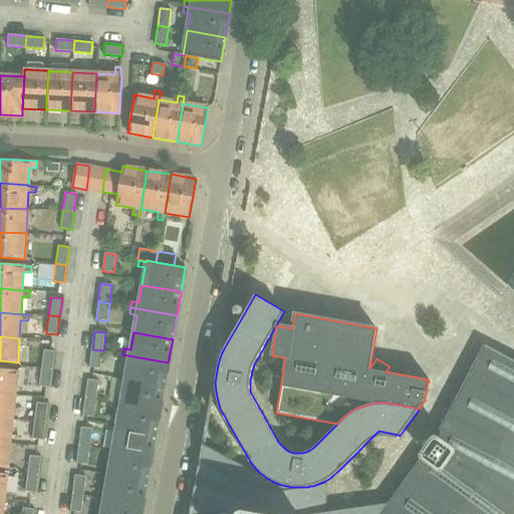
[(195,484),(190,513),(513,513),(513,360),(485,345),(436,440),(391,503),(326,512),(326,485),(313,487),(313,486),(311,486),(309,486),(308,487),(306,487),(305,487),(303,487),(301,487),(299,487),(298,487),(296,487),(294,487),(290,487),(288,486),(286,486),(283,485),(281,485),(279,484),(276,483),(274,482),(272,481),(269,479),(268,479),(202,446),(197,476),(195,484)]
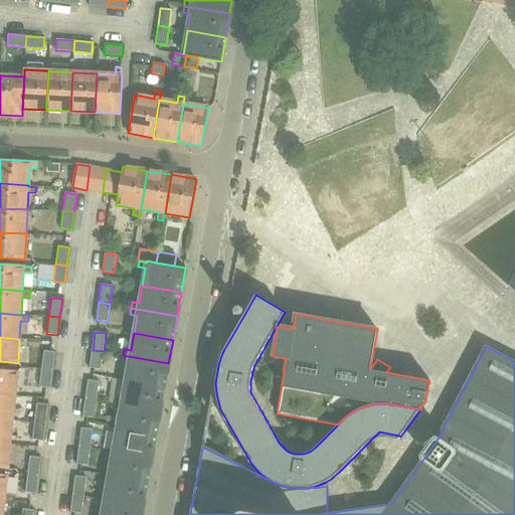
[(41,368),(52,370),(55,352),(44,350),(41,368)]
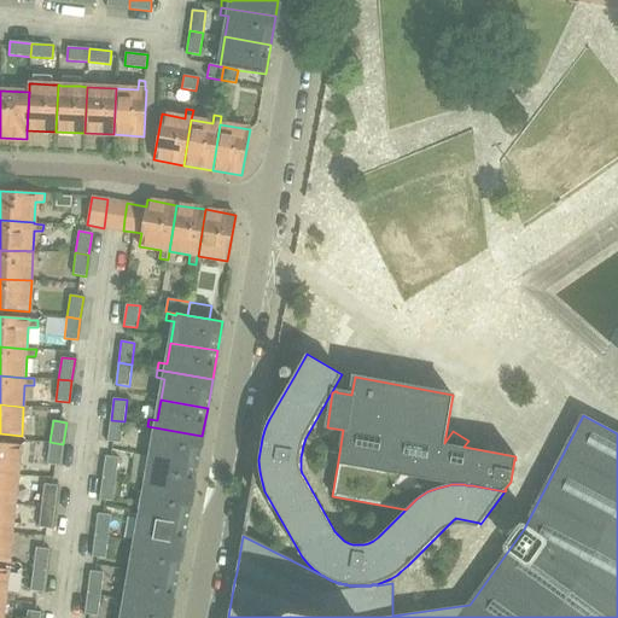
[(124,421),(111,420),(108,442),(121,443),(124,421)]
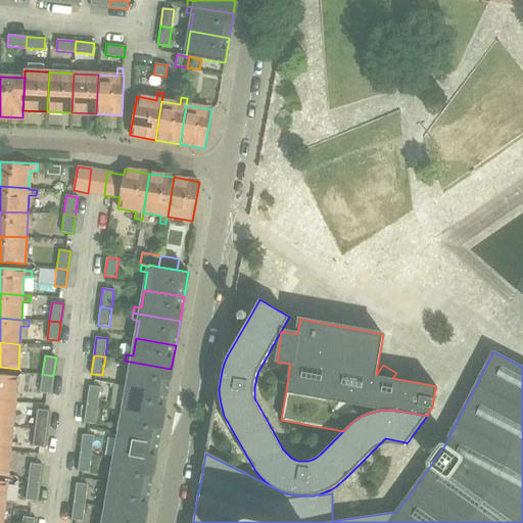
[(128,386),(167,393),(171,369),(125,361),(123,368),(131,369),(128,386)]
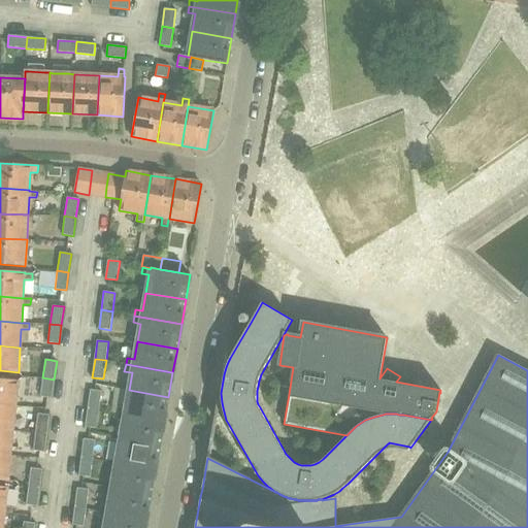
[(52,398),(54,380),(42,377),(40,396),(52,398)]
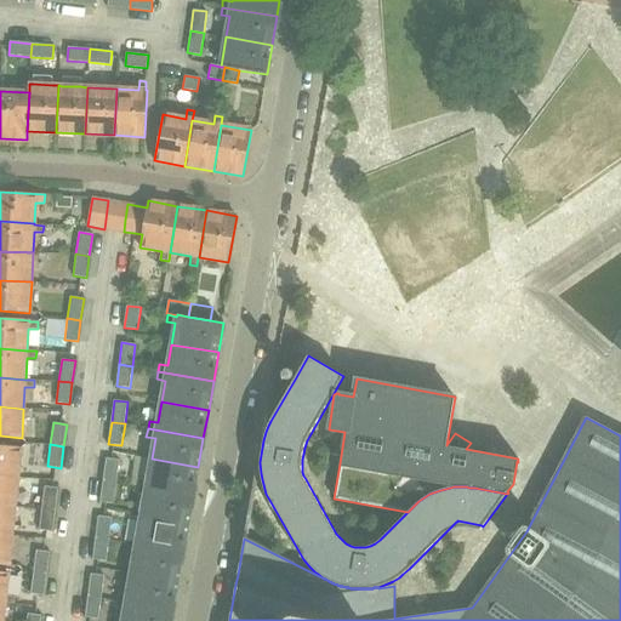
[(0,445),(0,474),(18,477),(21,448),(0,445)]
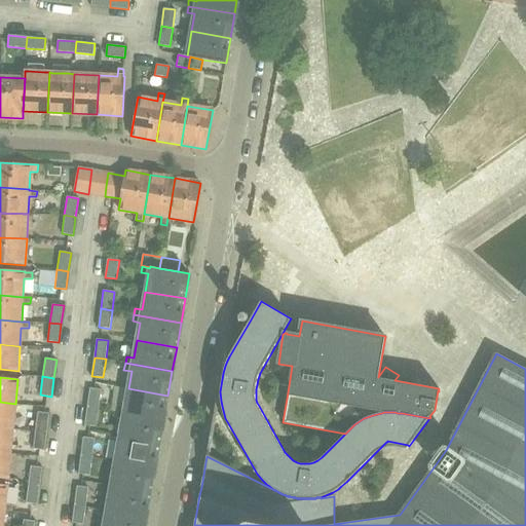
[(115,386),(111,411),(116,411),(163,420),(167,396),(128,388),(115,386)]
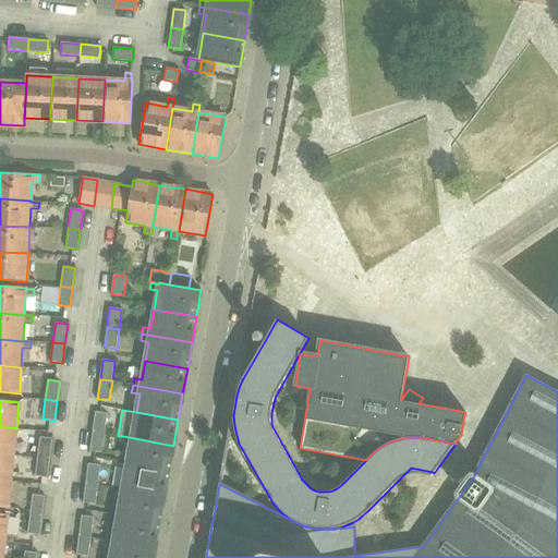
[(93,432),(105,433),(108,413),(96,412),(93,432)]
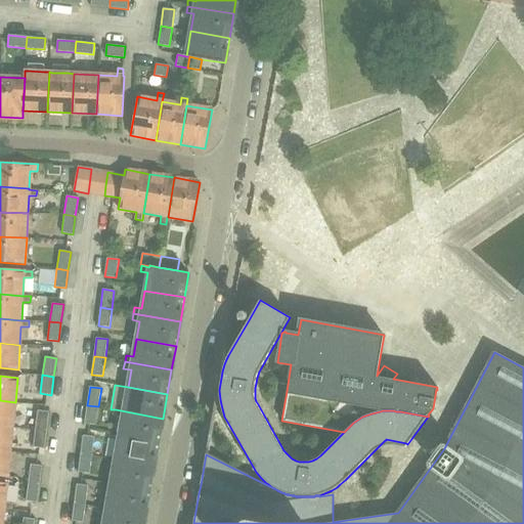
[(0,425),(12,427),(15,402),(0,400),(0,425)]
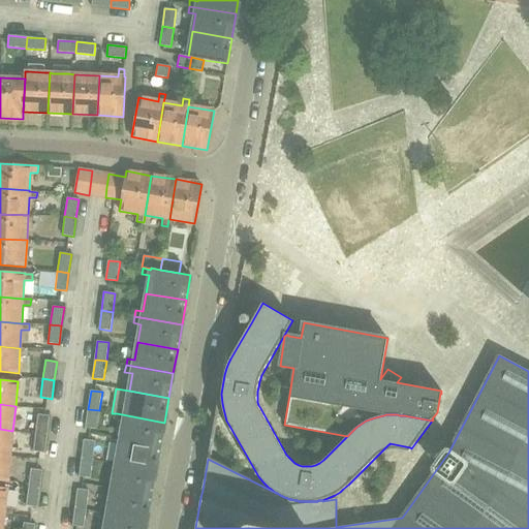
[(97,429),(99,410),(88,409),(86,427),(97,429)]
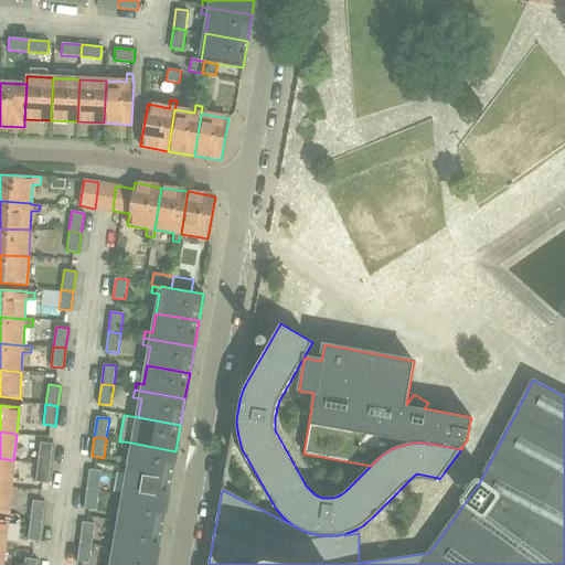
[(171,477),(176,451),(125,441),(124,449),(131,450),(128,469),(171,477)]
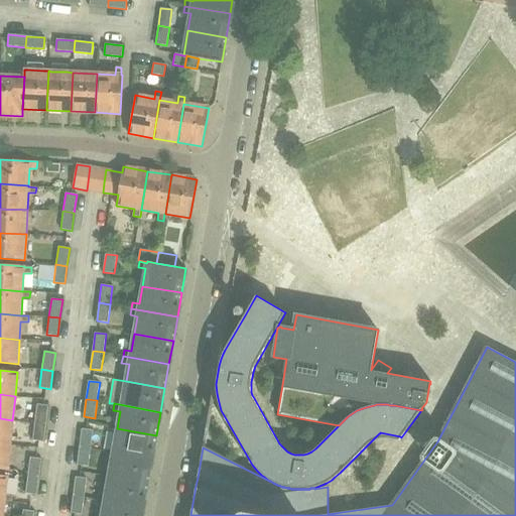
[(37,404),(34,422),(45,423),(48,405),(37,404)]
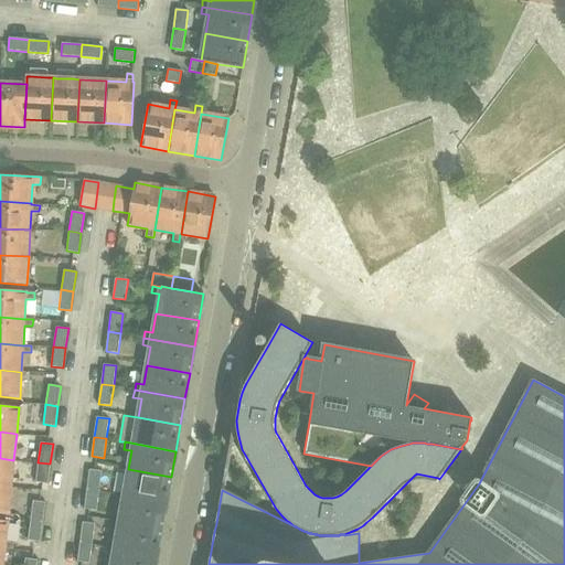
[(0,458),(0,486),(11,487),(13,460),(0,458)]
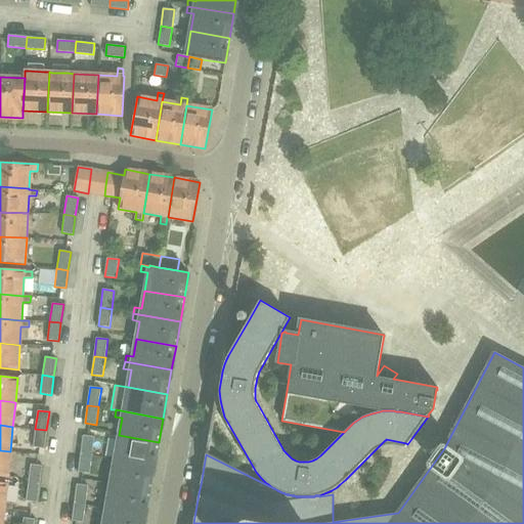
[(44,448),(46,430),(35,429),(33,447),(44,448)]
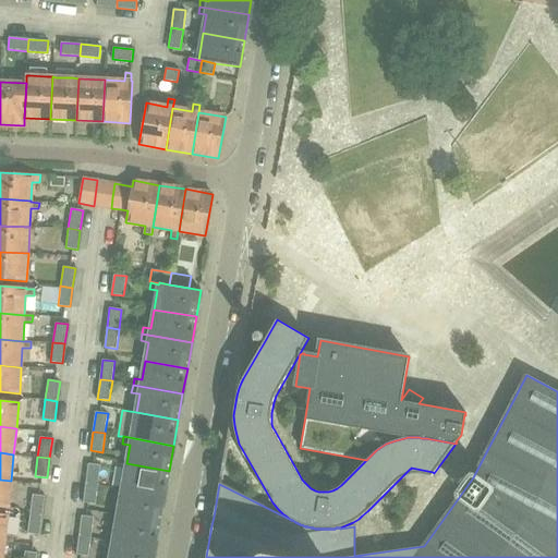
[(86,483),(98,485),(100,465),(88,463),(86,483)]
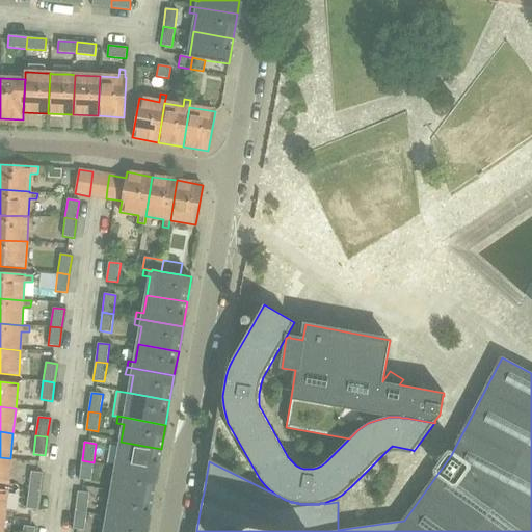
[(156,474),(161,449),(121,442),(116,467),(156,474)]
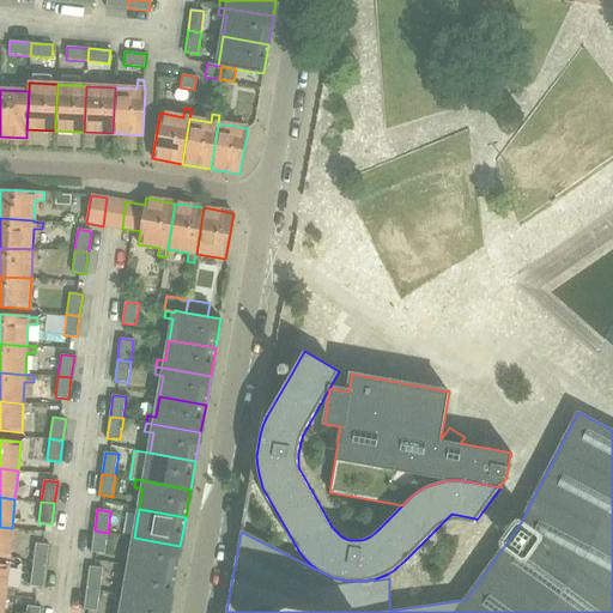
[(12,528),(0,527),(0,557),(8,558),(12,528)]
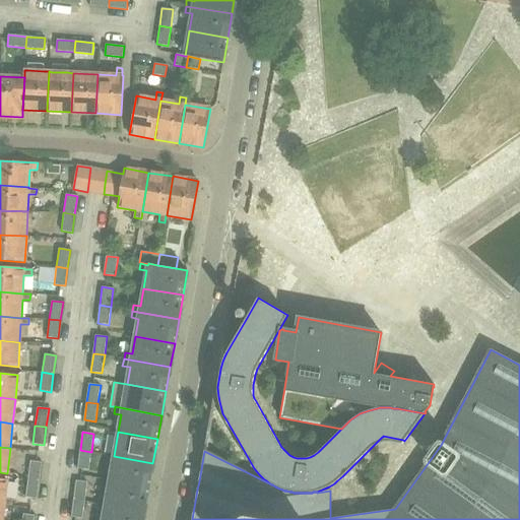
[(91,452),(80,450),(77,468),(88,469),(91,452)]
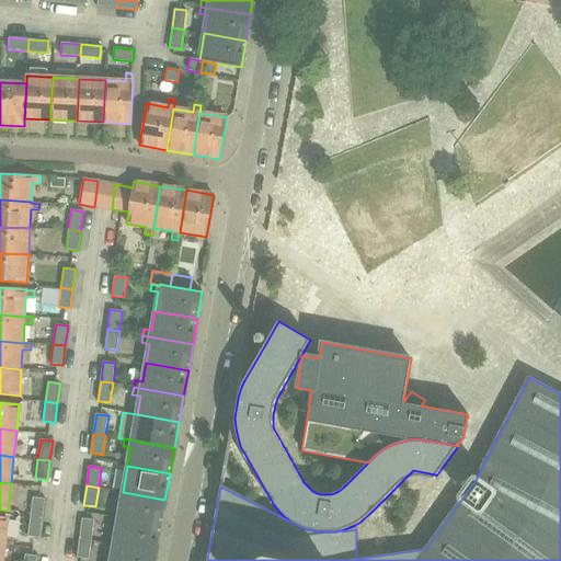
[(164,500),(123,492),(118,518),(160,525),(164,500)]
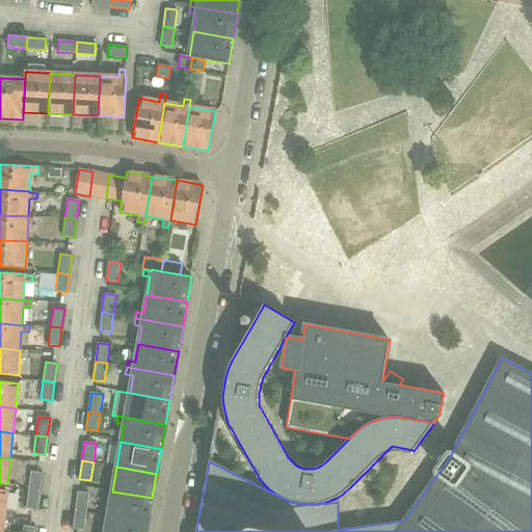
[(31,471),(28,489),(40,491),(43,473),(31,471)]
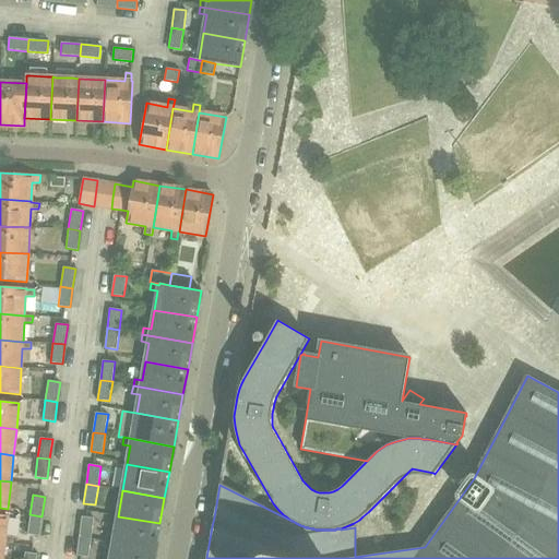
[(0,543),(4,544),(4,542),(13,543),(13,536),(6,536),(8,515),(0,514),(0,543)]
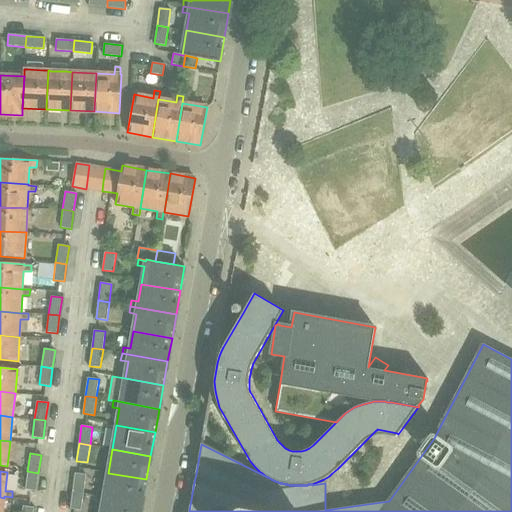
[(36,491),(38,473),(27,471),(25,489),(36,491)]
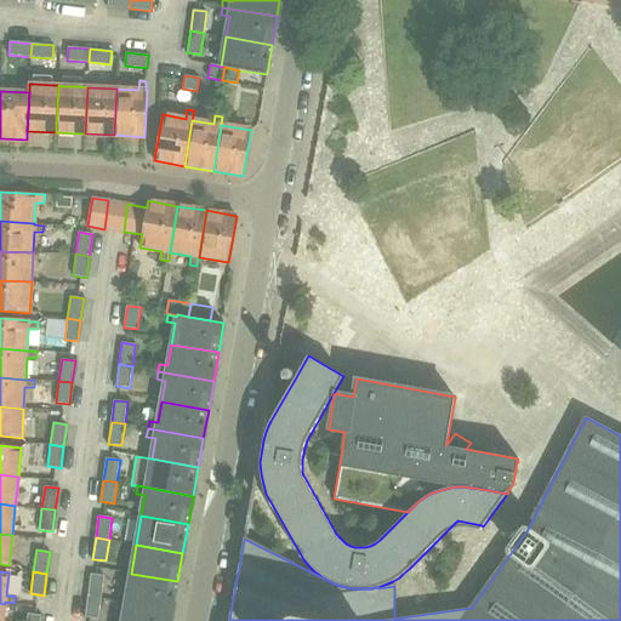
[(87,596),(101,597),(104,575),(91,574),(87,596)]
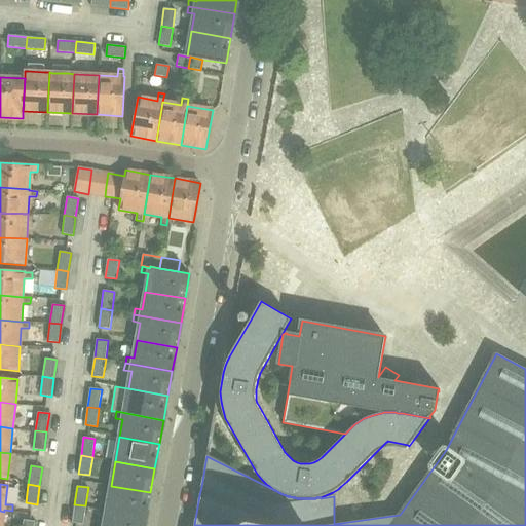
[(146,517),(150,492),(111,486),(108,503),(101,502),(99,509),(146,517)]
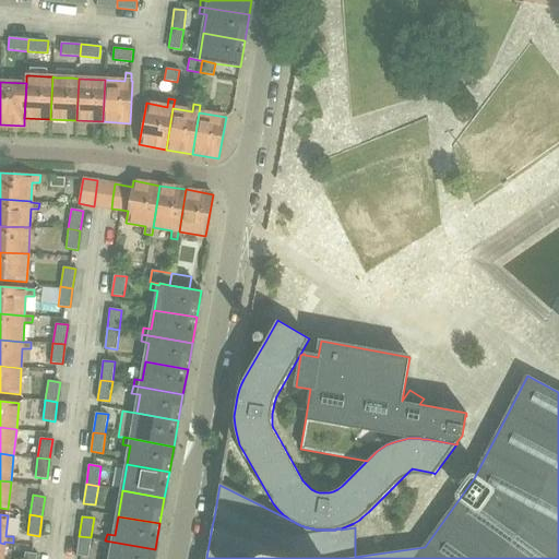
[(91,537),(79,536),(76,556),(88,557),(91,537)]
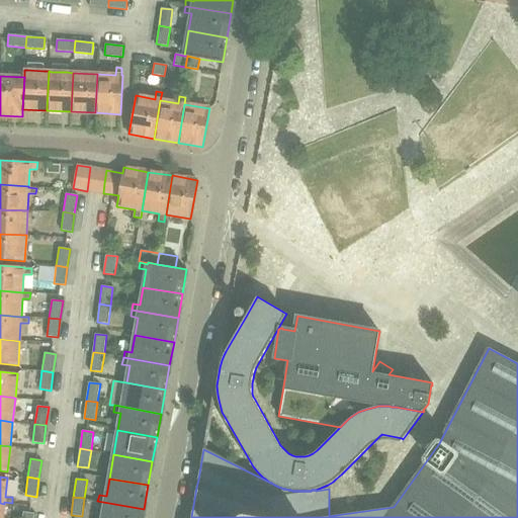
[(142,517),(144,509),(97,501),(96,508),(104,509),(101,517),(142,517)]
